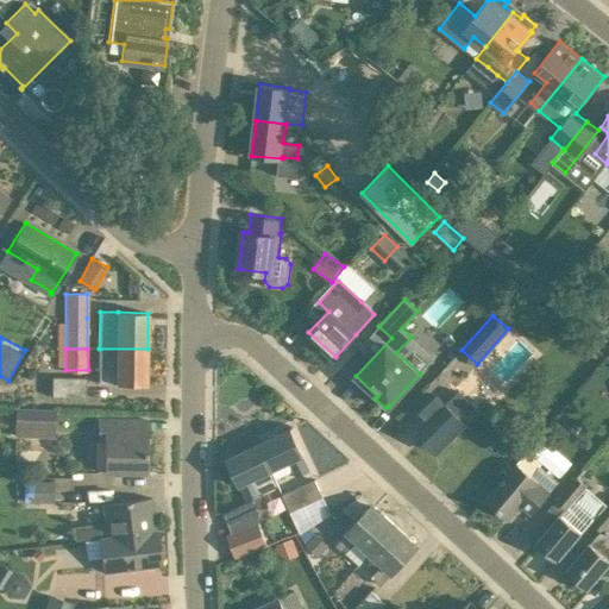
[(148,349),(99,349),(99,385),(146,384),(148,349)]
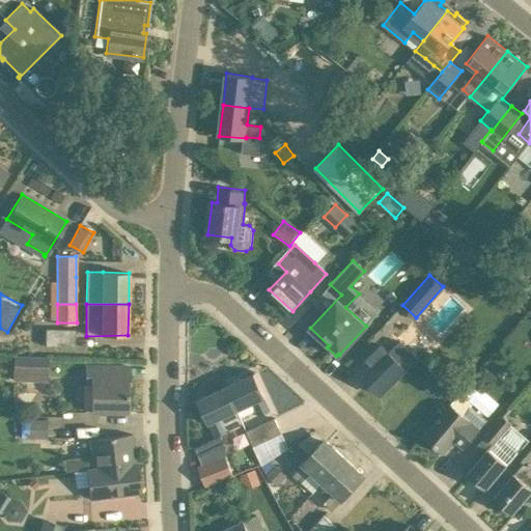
[(74,329),(46,328),(45,344),(74,345),(74,329)]
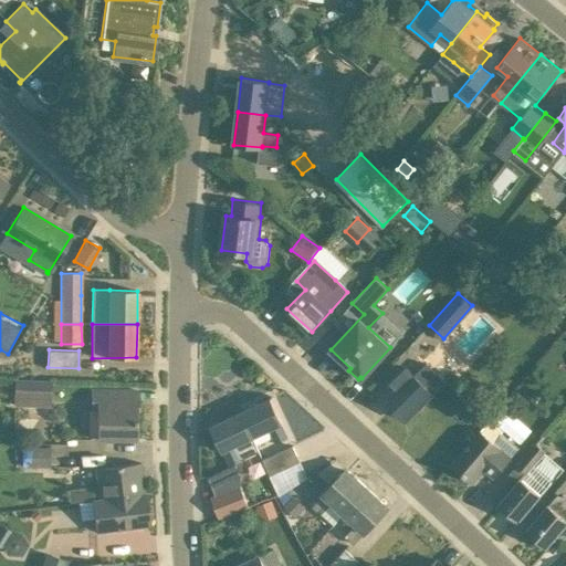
[(384,398),(406,419),(432,392),(420,380),(432,368),(419,355),(392,381),(397,386),(384,398)]
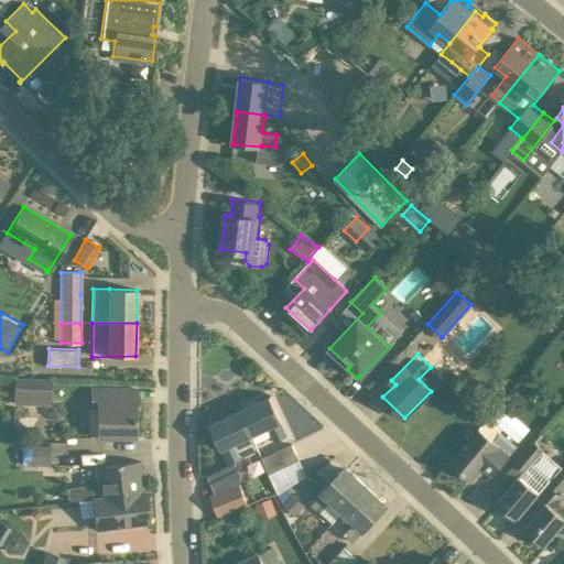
[(14,378),(13,403),(50,403),(51,378),(14,378)]
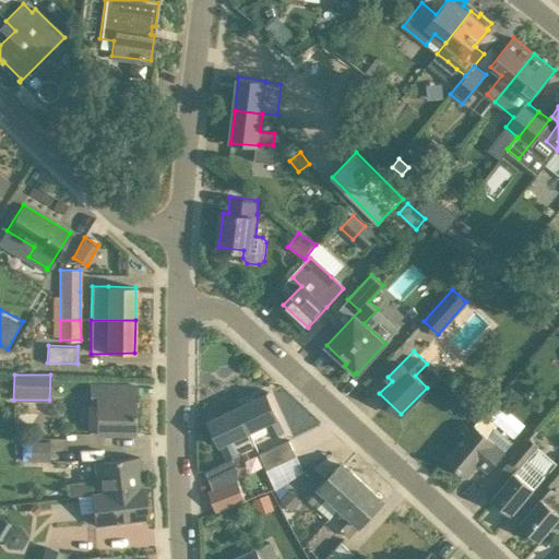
[(134,433),(134,400),(129,400),(129,384),(91,383),(91,400),(96,400),(96,432),(134,433)]
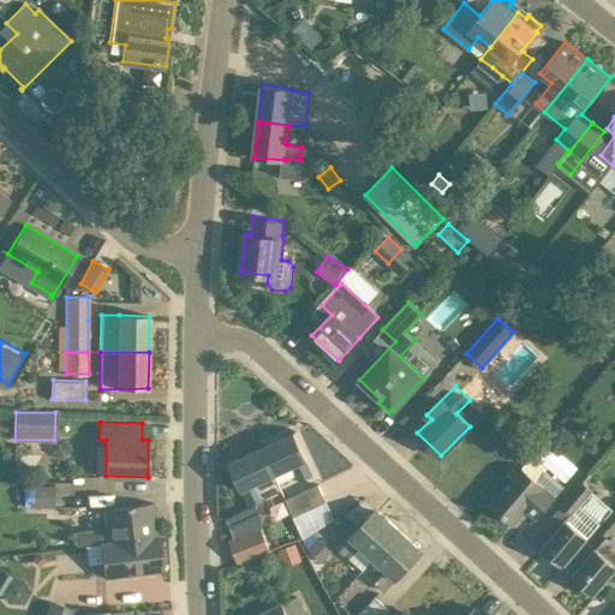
[(502,453),(513,442),(497,427),(487,437),(502,453)]
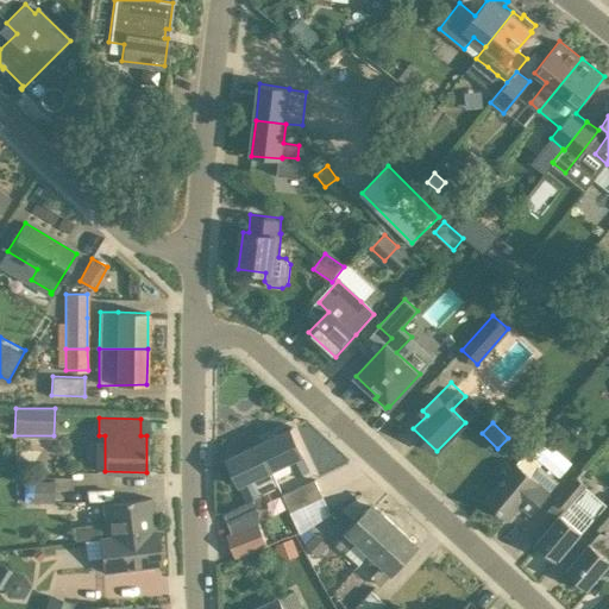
[(296,477),(311,471),(303,456),(305,454),(292,428),(261,443),(272,470),(289,463),(296,477)]
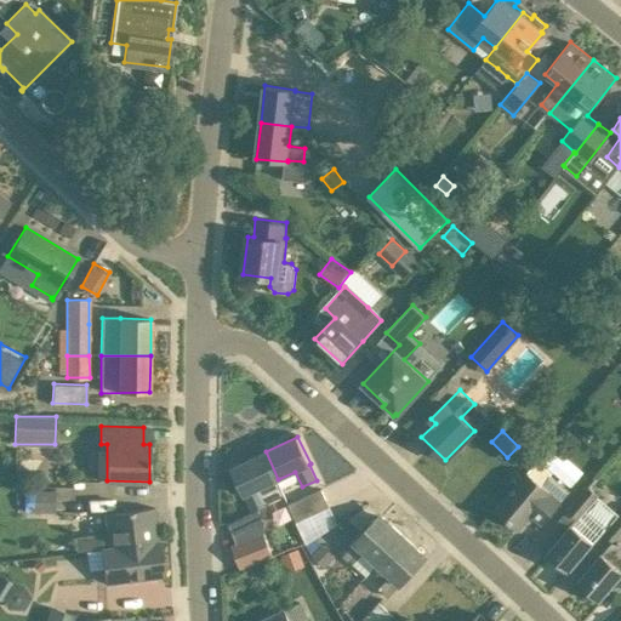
[(278,479),(266,451),(231,467),(244,495),(246,494),(254,510),(266,503),(285,496),(278,479)]
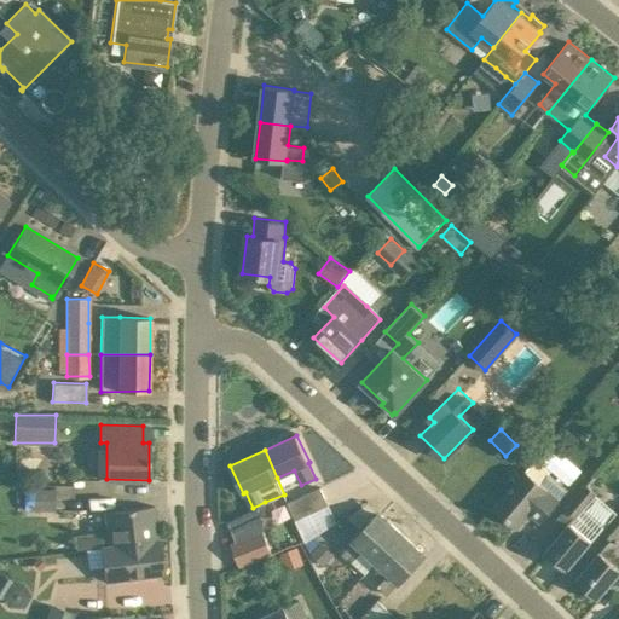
[(537,457),(509,490),(493,508),(516,527),(530,512),(539,520),(567,489),(549,473),(551,469),(537,457)]
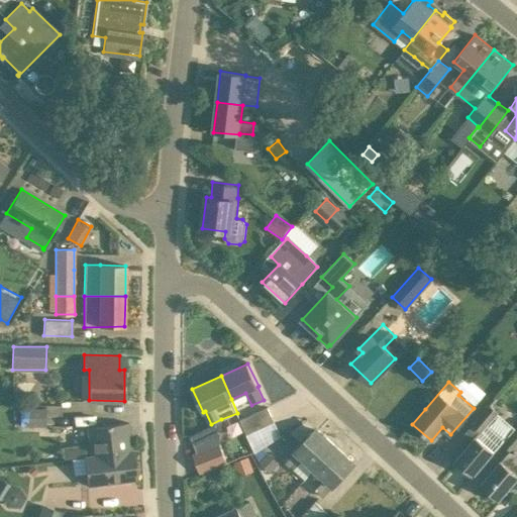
[(472,425),(480,431),(454,460),(474,477),(495,452),(502,443),(503,441),(493,433),(505,418),(489,404),(472,425)]
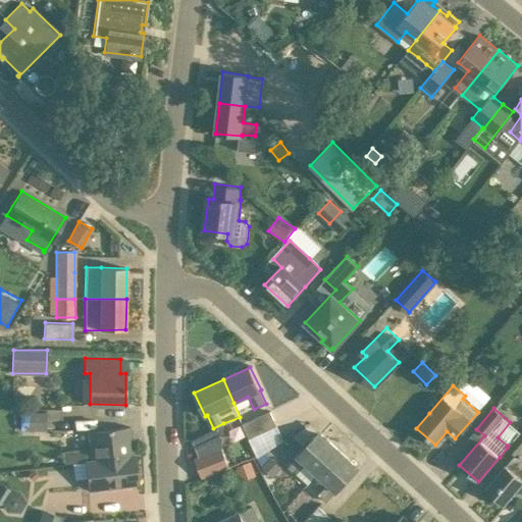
[(32,428),(48,429),(48,431),(62,432),(63,417),(48,416),(48,411),(33,410),(32,428)]
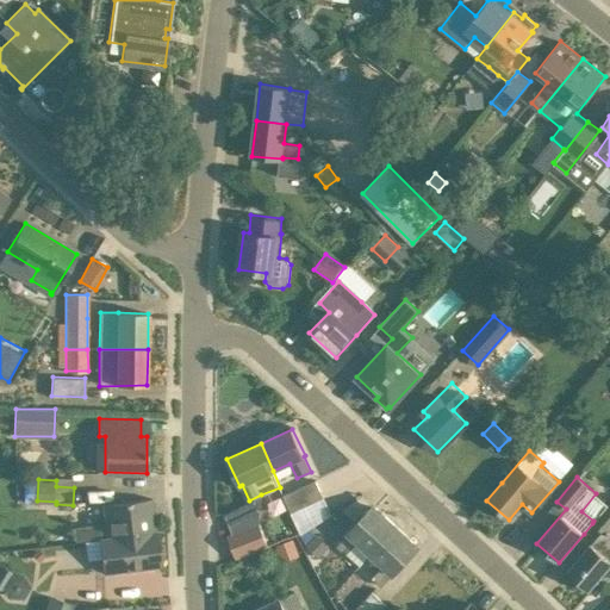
[(316,480),(294,490),(282,495),(290,512),(324,497),(316,480)]
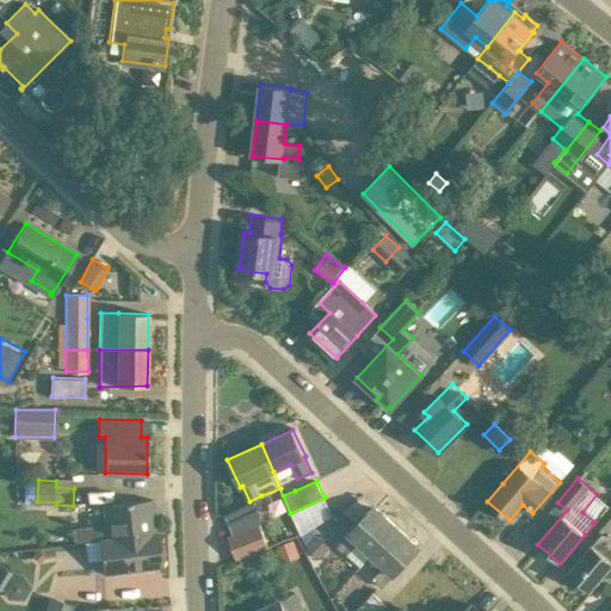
[(366,494),(347,507),(356,519),(375,505),(366,494)]
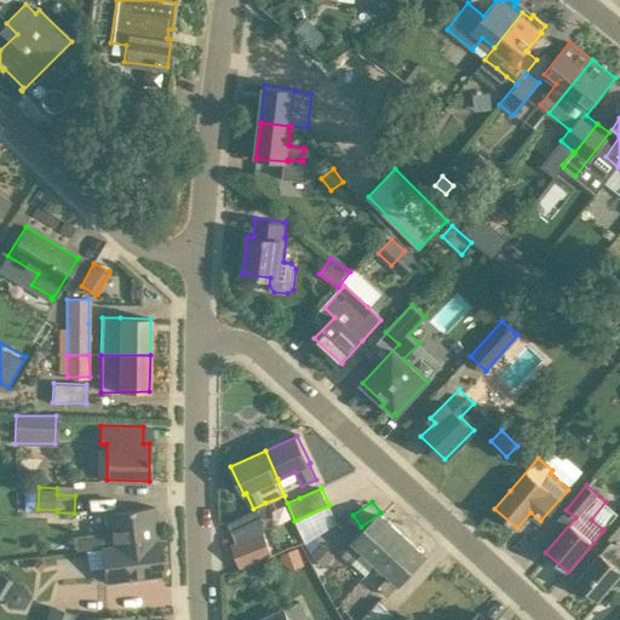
[(102,530),(103,546),(118,545),(158,540),(154,506),(105,511),(107,529),(102,530)]
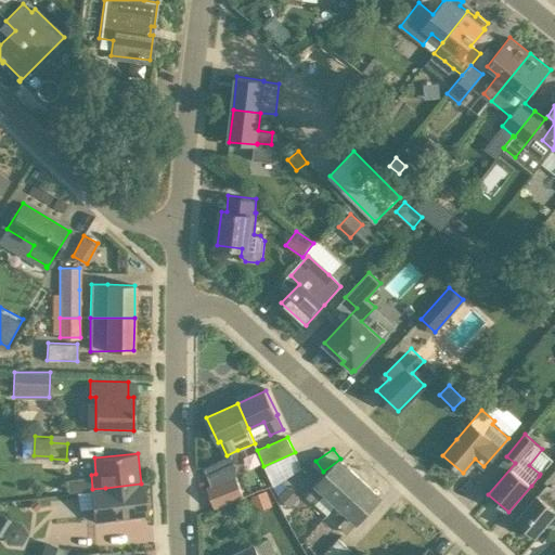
[(291,454),(272,462),(279,477),(297,469),(291,454)]
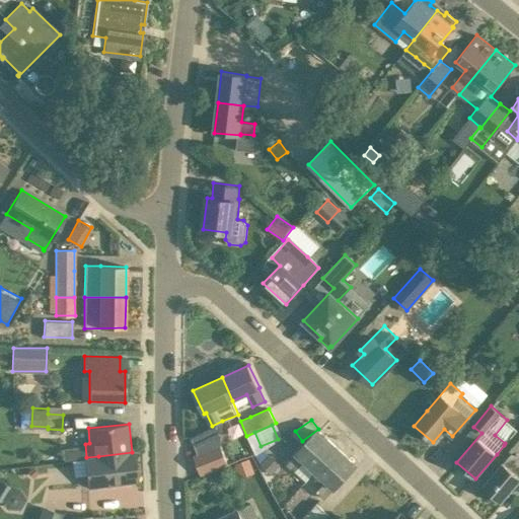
[(502,462),(482,487),(502,503),(518,482),(518,426),(505,443),(504,445),(513,452),(503,463),(502,462)]
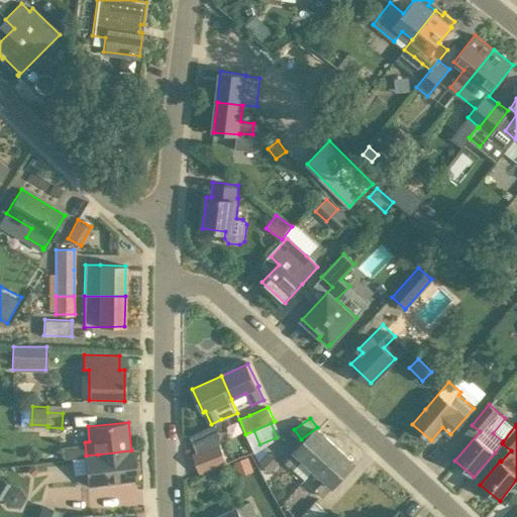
[(304,458),(314,468),(336,445),(317,428),(286,461),(294,470),(304,458)]
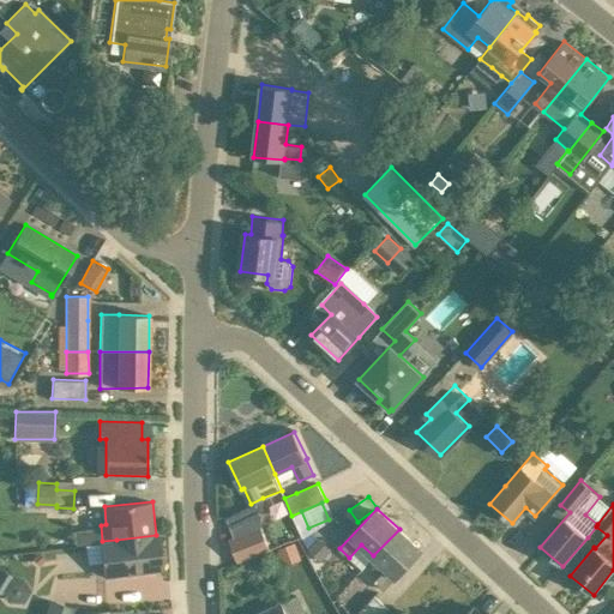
[(238,561),(260,553),(270,549),(262,527),(229,540),(238,561)]
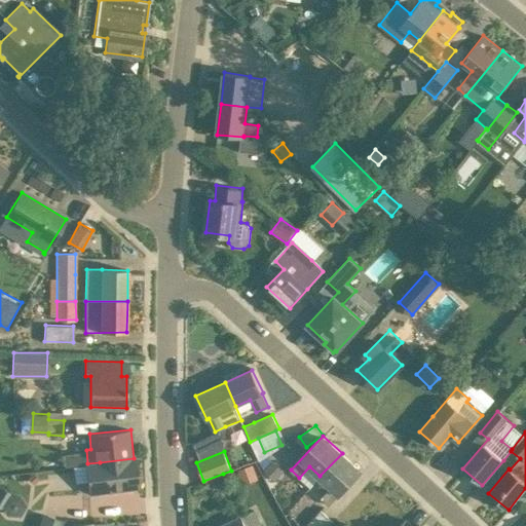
[(342,453),(320,476),(331,487),(322,497),(330,504),(361,471),(342,453)]
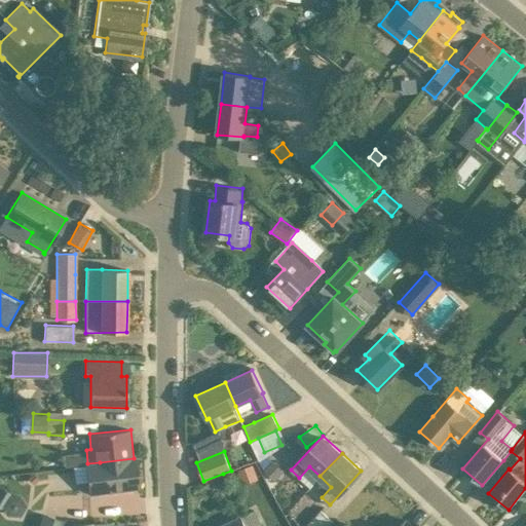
[(87,463),(85,463),(88,493),(104,491),(140,487),(136,457),(134,458),(100,462),(87,463)]
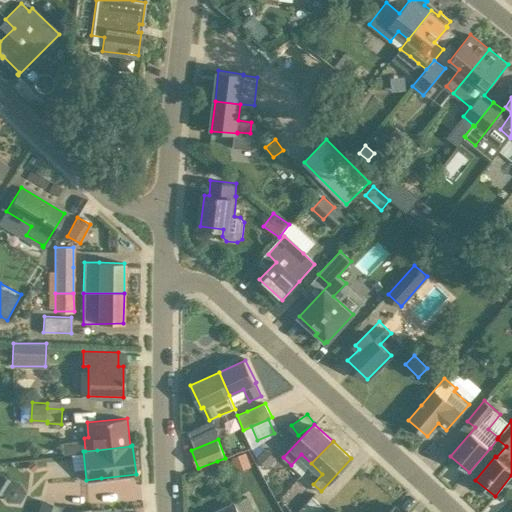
[(265,447),(257,456),(256,457),(268,468),(277,458),(265,447)]
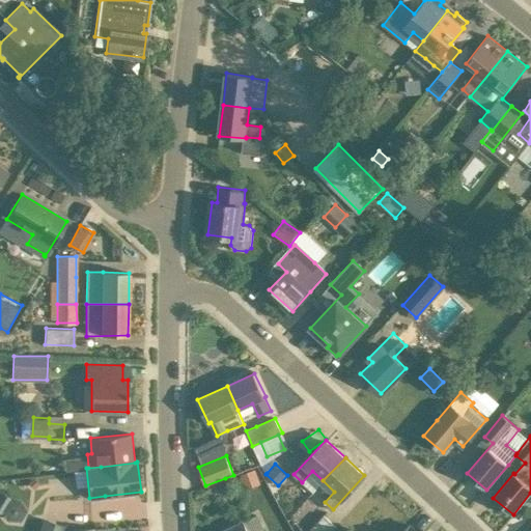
[(241,475),(246,490),(261,483),(255,469),(241,475)]
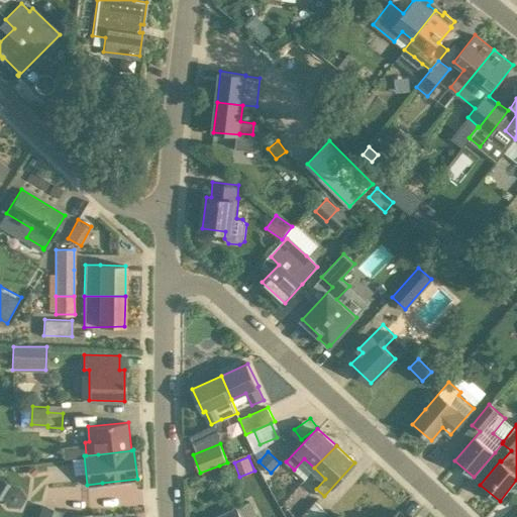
[(19,488),(10,486),(10,485),(0,479),(0,497),(3,499),(8,506),(20,506),(26,497),(19,488)]
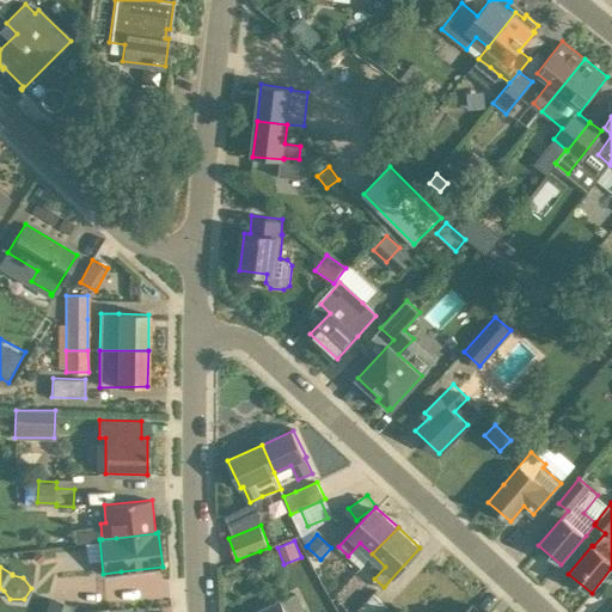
[(305,611),(297,593),(256,611),(305,611)]
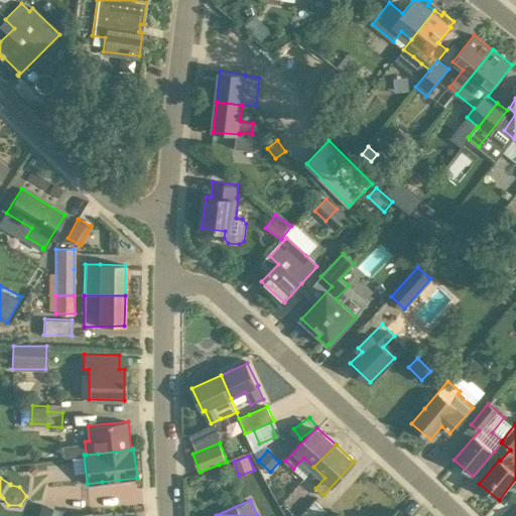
[(314,500),(298,515),(319,515),(326,510),(314,500)]
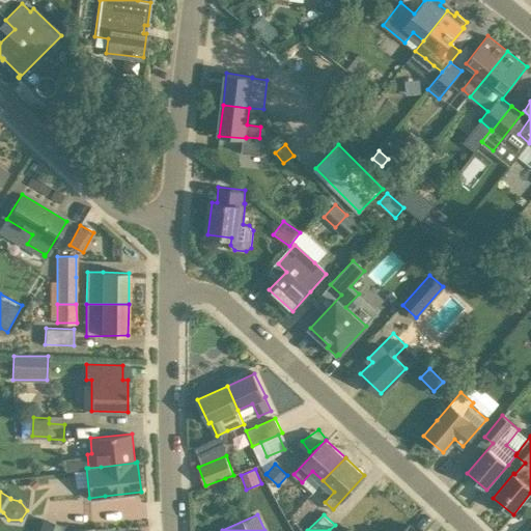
[(61,530),(64,524),(45,518),(39,530),(61,530)]
